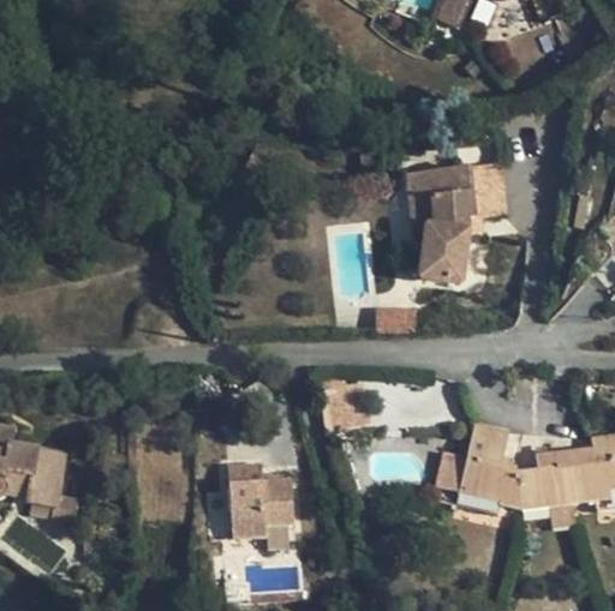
[(436,0),(431,15),(460,27),(471,0),(436,0)]
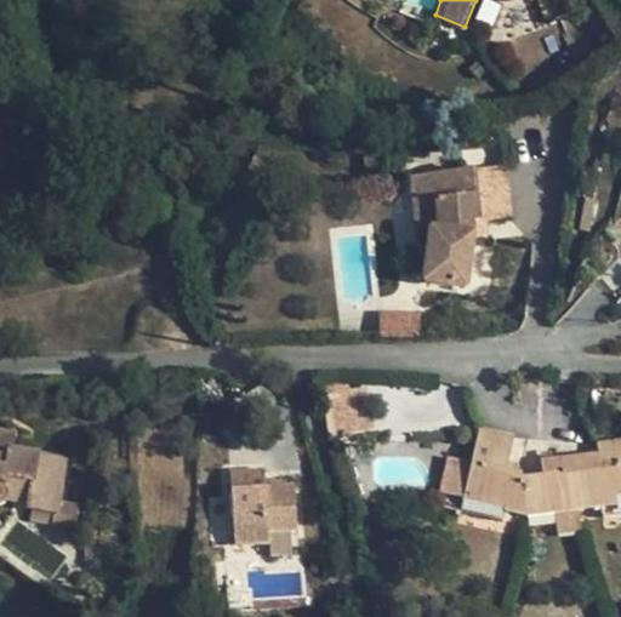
[(491,21),(499,0),(479,0),(474,16),(491,21)]
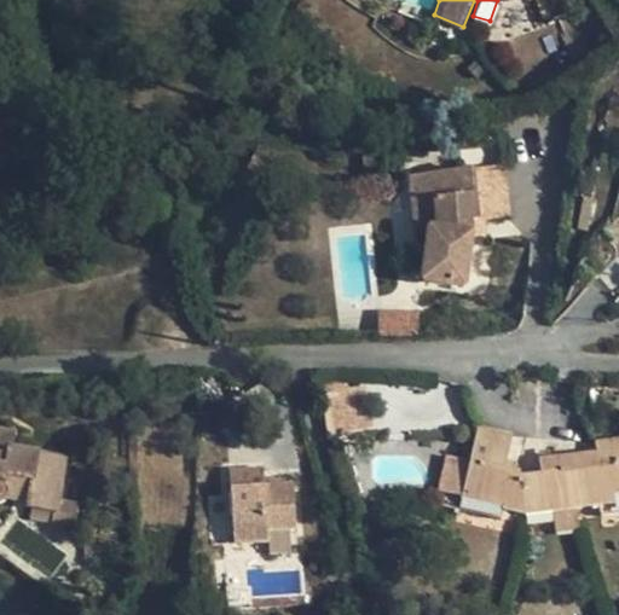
[(553,0),(559,12),(576,5),(573,0),(553,0)]
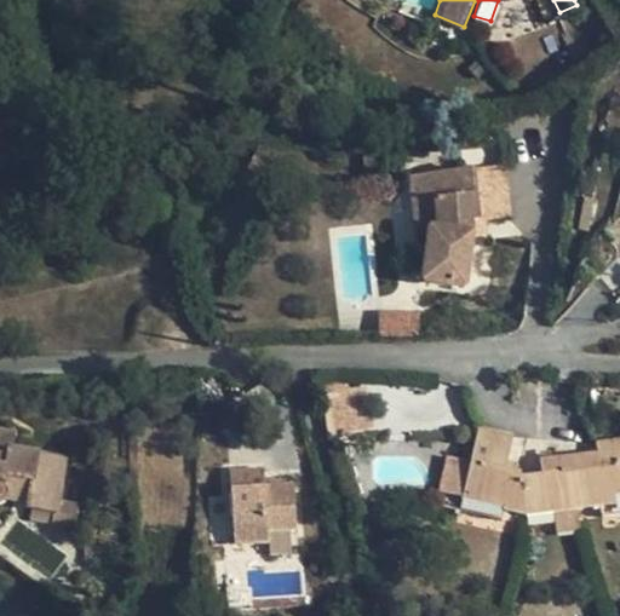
[(362,154),(366,179),(380,177),(377,151),(362,154)]
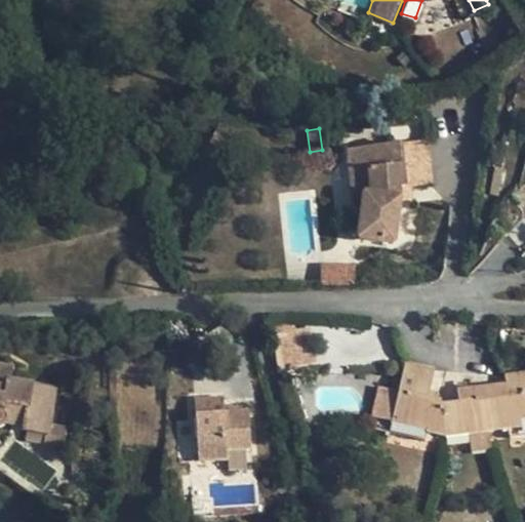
[(432,184),(428,139),(400,143),(405,187),(432,184)]
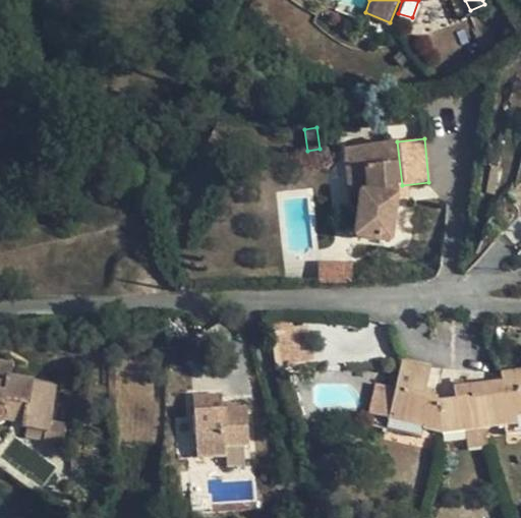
[(397,141),(345,148),(351,202),(359,200),(354,236),(392,240),(397,194),(396,185),(402,185),(397,141)]
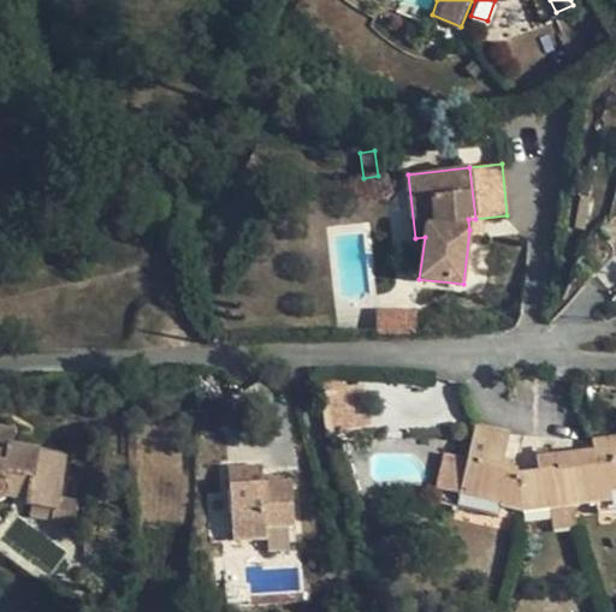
[(414,338),(414,325),(414,309),(377,309),(377,339),(414,338)]
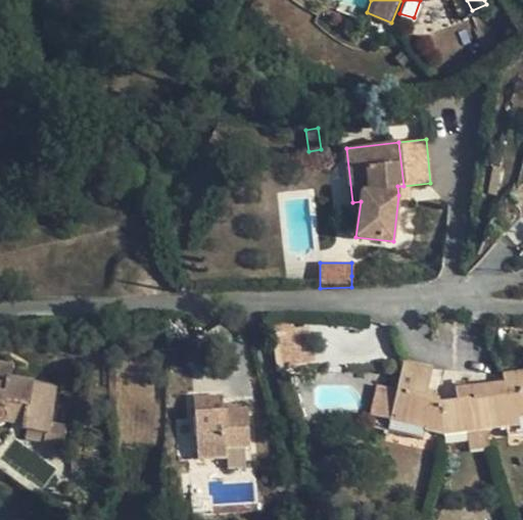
[(311,356),(304,325),(274,332),(280,362),(311,356)]
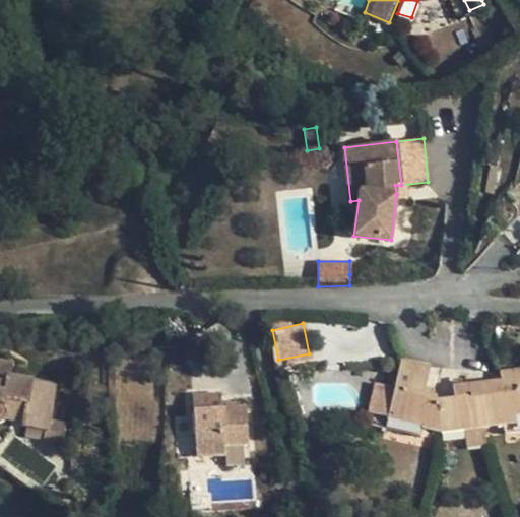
[(519,412),(519,367),(500,370),(501,377),(453,383),(454,396),(437,398),(437,395),(426,392),(431,366),(401,359),(394,386),(388,416),(441,430),(464,428),(480,425),(515,419),(515,413),(519,412)]
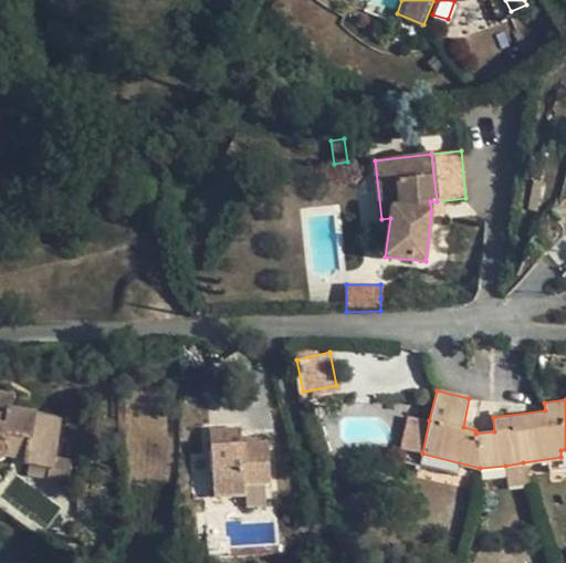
[(0,460),(3,459),(4,457),(6,455),(25,457),(24,462),(49,466),(48,478),(67,481),(72,459),(54,456),(61,416),(10,408),(12,395),(0,393),(0,460)]
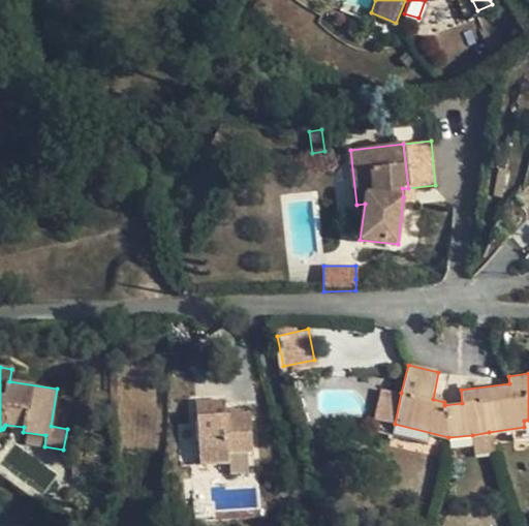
[(374,419),(395,424),(401,393),(382,388),(374,419)]
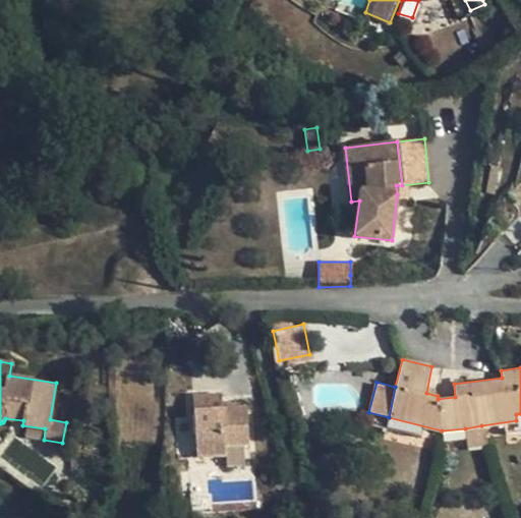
[(192,396),(196,457),(226,455),(225,446),(248,445),(246,406),(223,407),(222,394),(192,396)]
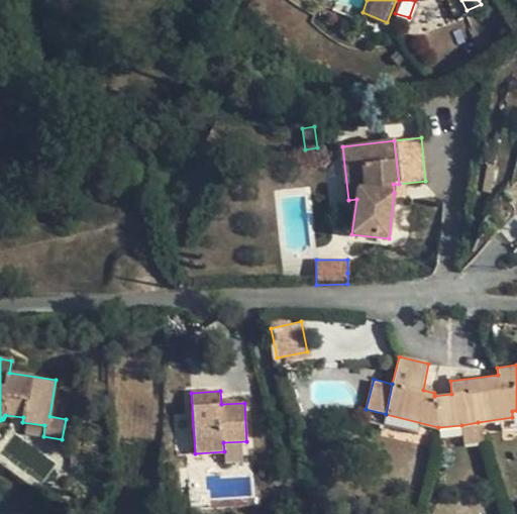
[(461,425),(463,443),(481,441),(478,422),(461,425)]
